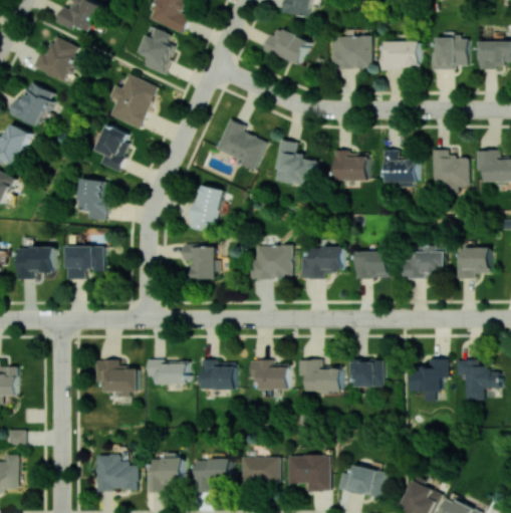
[(101,4),(91,0),(72,0),(69,9),(61,6),(54,22),(70,29),(72,24),(90,31),(101,4)]
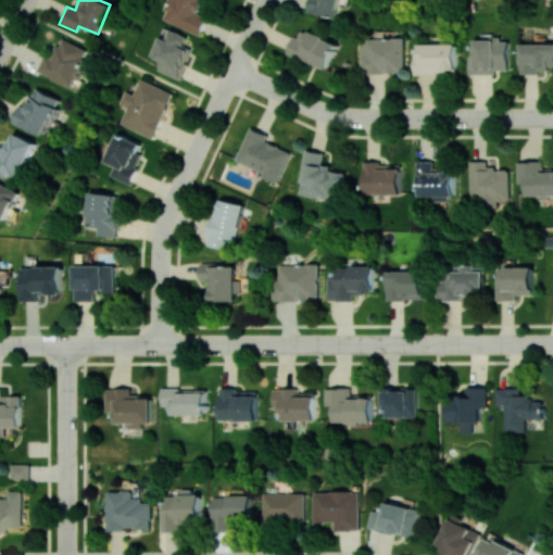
[(205,17),(197,14),(202,0),(167,0),(160,20),(198,36),(205,17)]
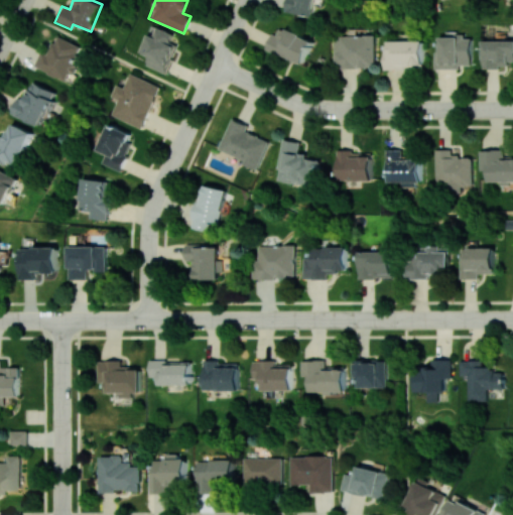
[(313,0),(284,0),(282,11),(309,17),(313,0)]
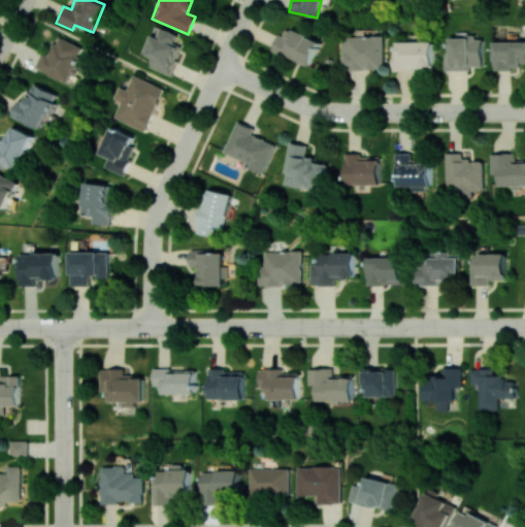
[(309,65),(318,40),(281,27),(271,53),(309,65)]
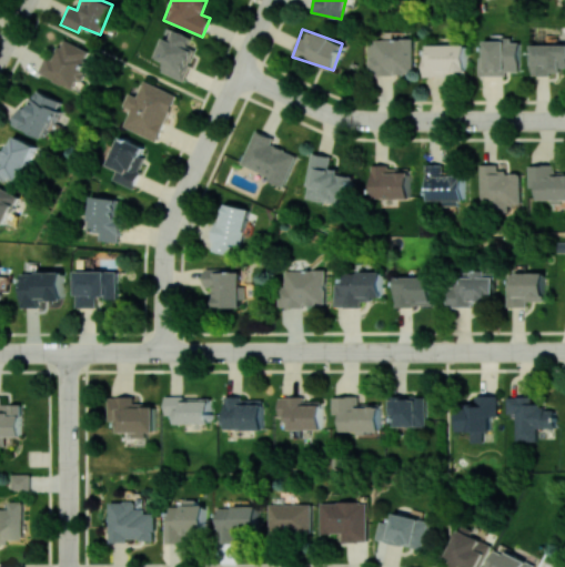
[(159,73),(181,81),(191,50),(184,48),(188,37),(170,31),(168,40),(160,38),(153,59),(162,61),(159,73)]
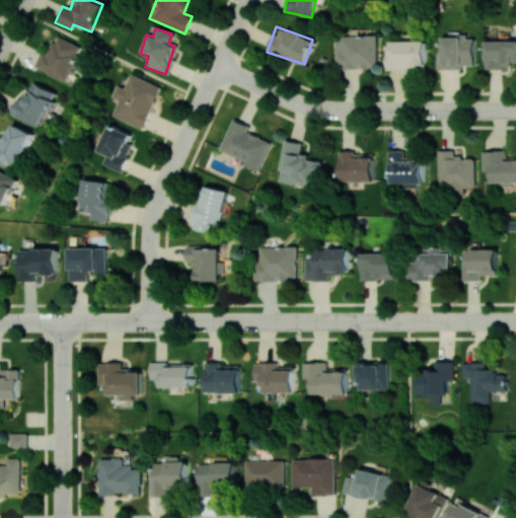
[(39,53),(31,67),(63,83),(80,49),(55,35),(45,56),(39,53)]
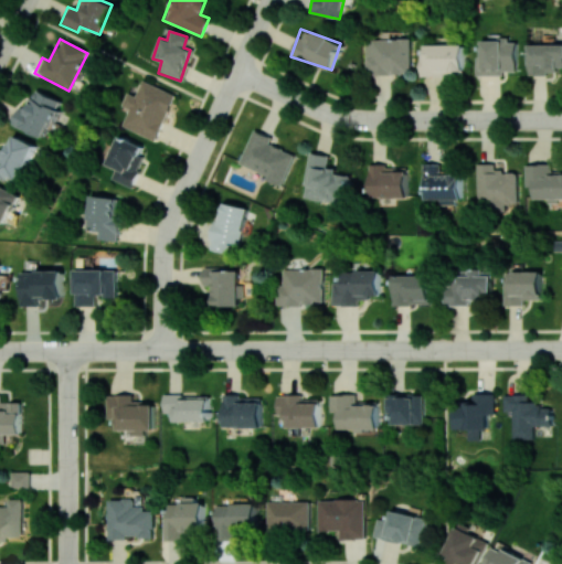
[(407,39),(362,40),(362,75),(407,74),(407,39)]
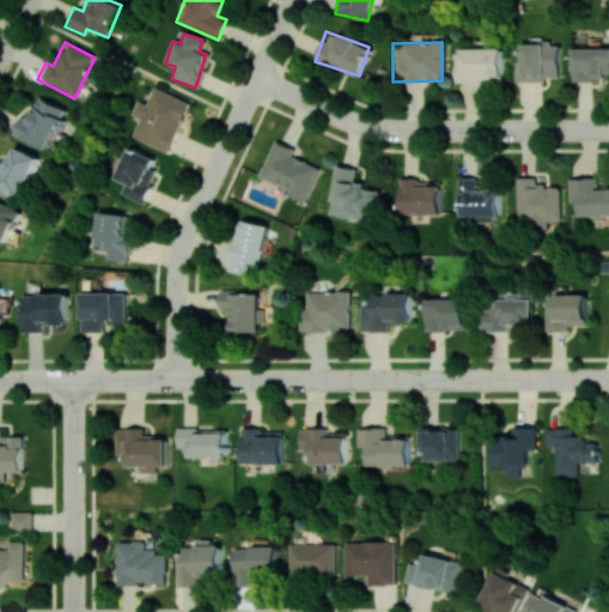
[(512,61),(511,82),(541,83),(542,77),(555,78),(556,44),(518,43),(517,61),(512,61)]
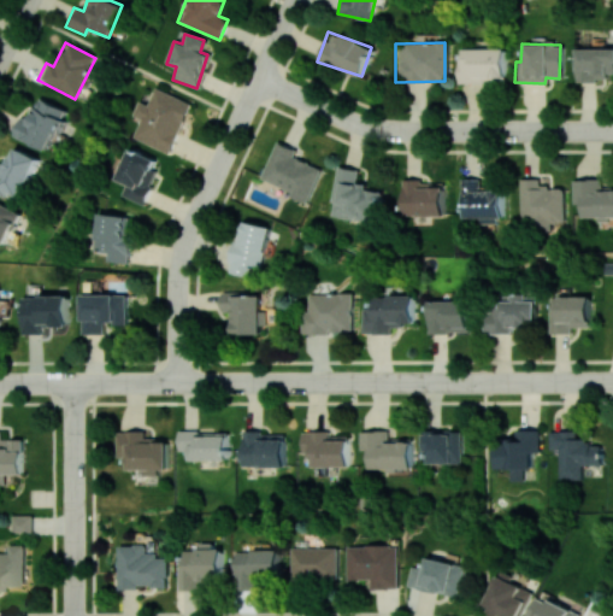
[(455,83),(504,82),(504,48),(460,50),(460,60),(454,60),(455,83)]
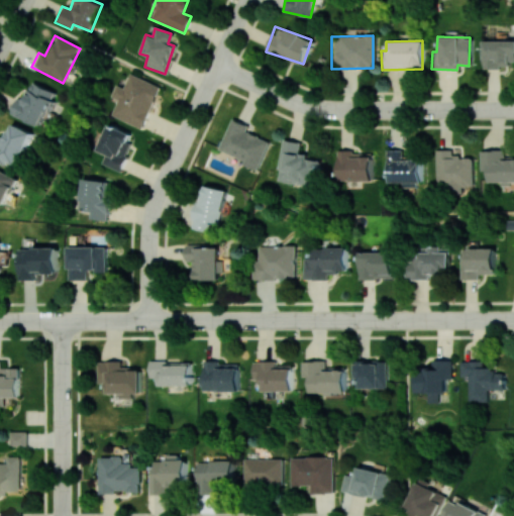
[(513,41),(481,41),(481,68),(507,68),(507,62),(513,62),(513,41)]
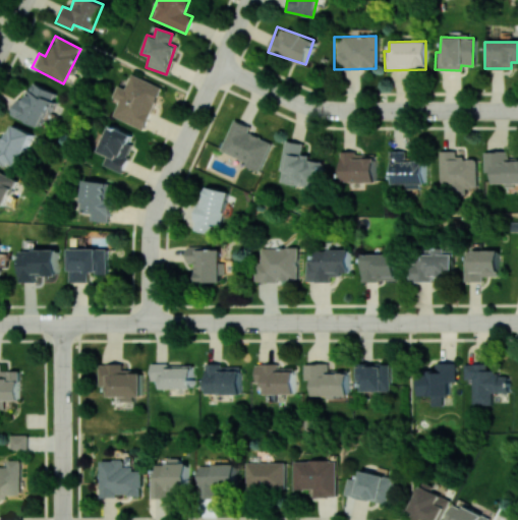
[(160,88),(128,74),(122,89),(114,85),(109,98),(116,101),(109,116),(141,130),(160,88)]
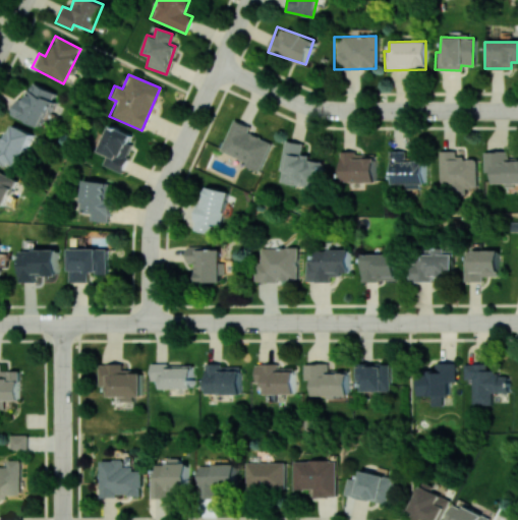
[(54,93),(29,82),(20,102),(14,100),(8,114),(39,128),(54,93)]
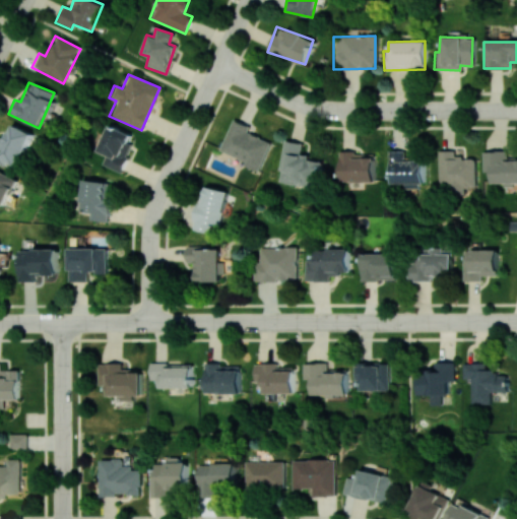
[(217,152),(257,170),(269,142),(246,132),(249,127),(232,120),(217,152)]
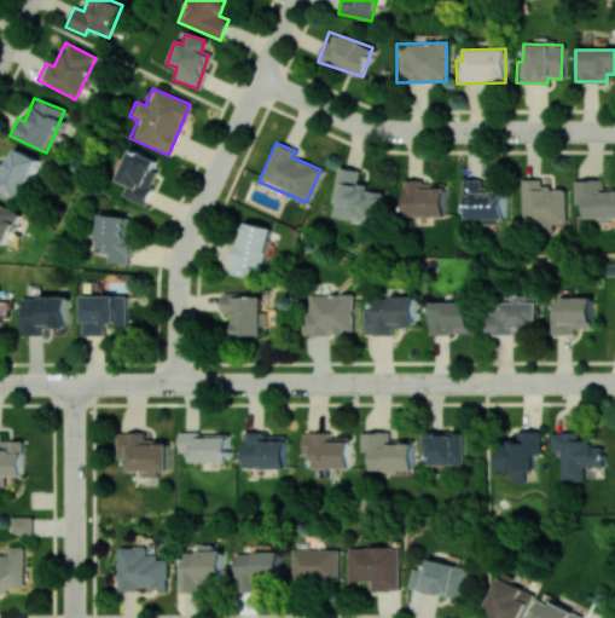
[(35,159),(6,146),(0,162),(0,196),(3,197),(4,192),(19,198),(35,159)]
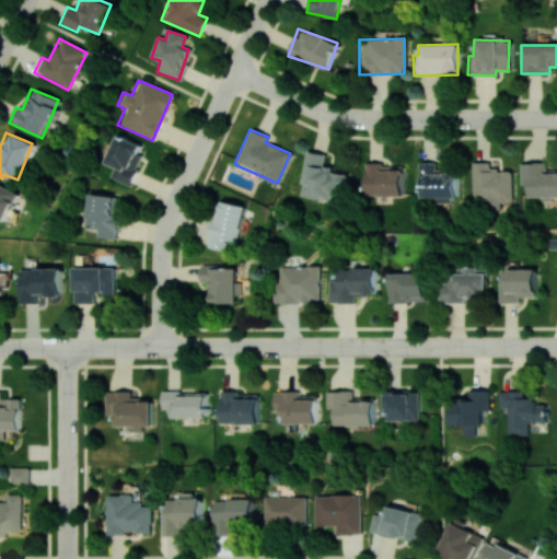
[(141,146),(113,137),(104,164),(112,166),(107,178),(129,185),(141,146)]
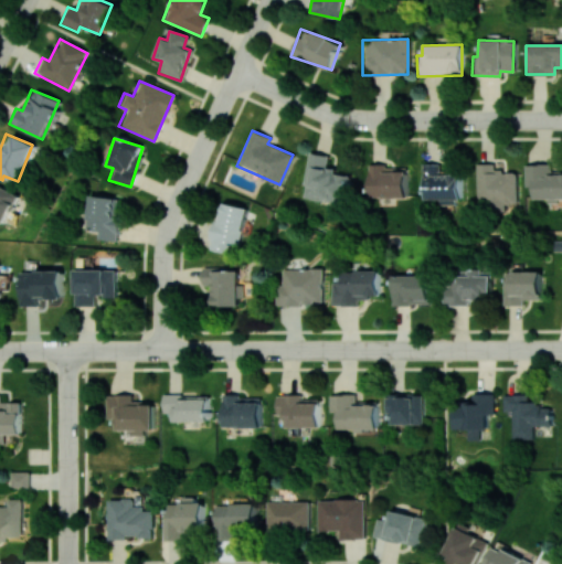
[(299,198),(341,205),(347,176),(332,173),(333,169),(325,167),(327,156),(307,152),(299,198)]
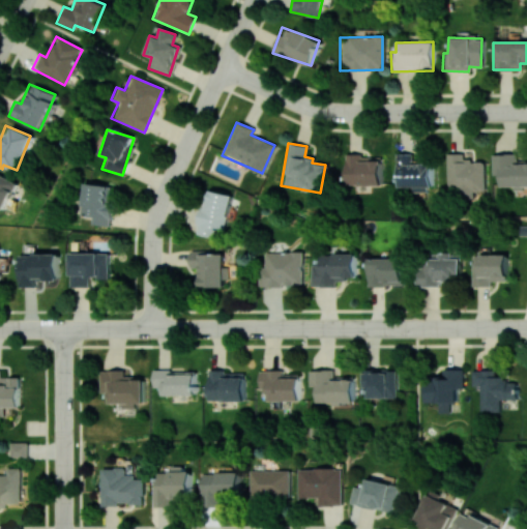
[(482,190),(481,160),(461,162),(461,153),(444,154),(445,200),(469,199),(469,192),(482,190)]
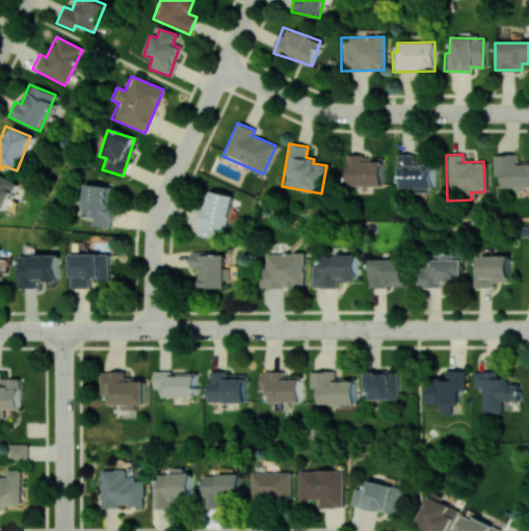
[(412,155),(396,155),(396,188),(412,188),(412,191),(431,191),(432,163),(412,163),(412,155)]
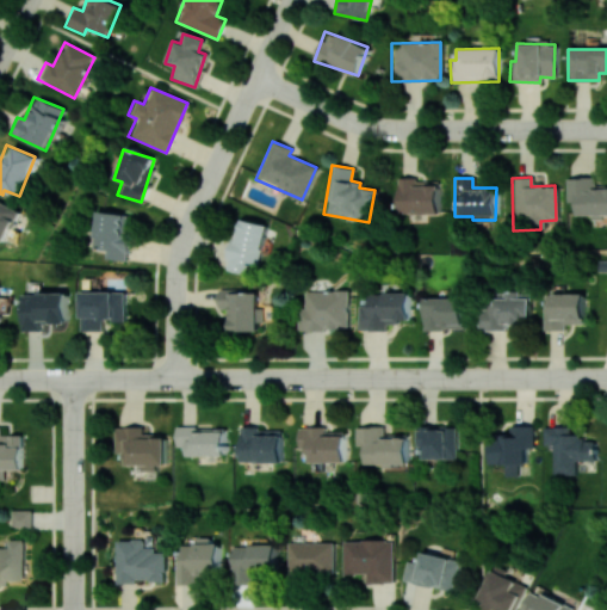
[(606,215),(606,186),(592,186),(592,178),(564,178),(564,202),(574,202),(574,215),(588,215),(588,220),(599,220),(599,215),(606,215)]
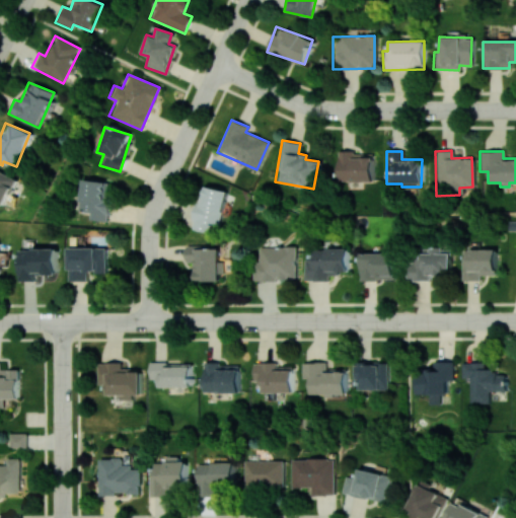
[(371,182),(372,153),(337,153),(336,181),(371,182)]
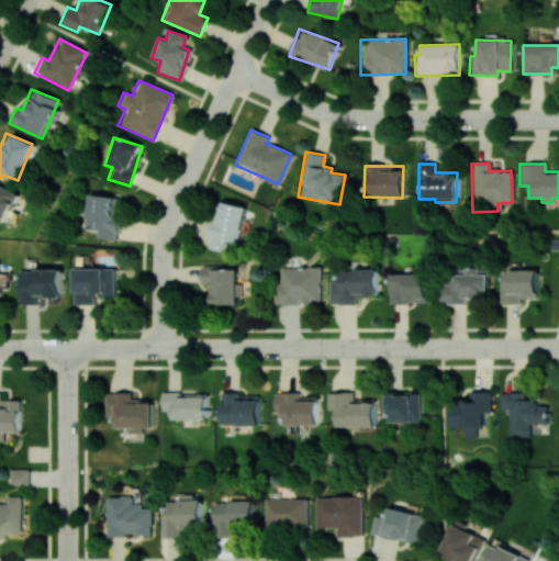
[(17,193),(0,187),(0,221),(6,223),(17,193)]
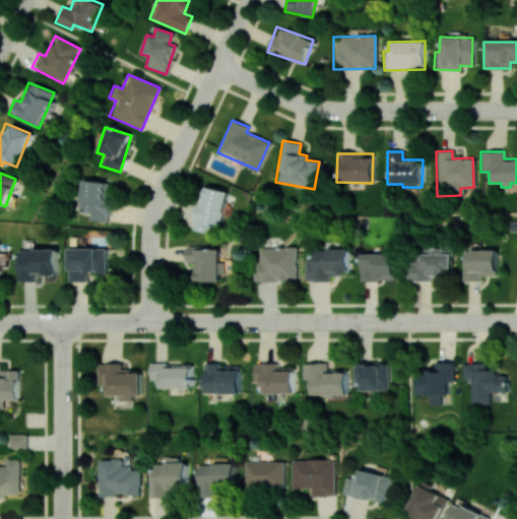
[(77,210),(88,212),(87,220),(104,222),(110,183),(81,180),(77,210)]
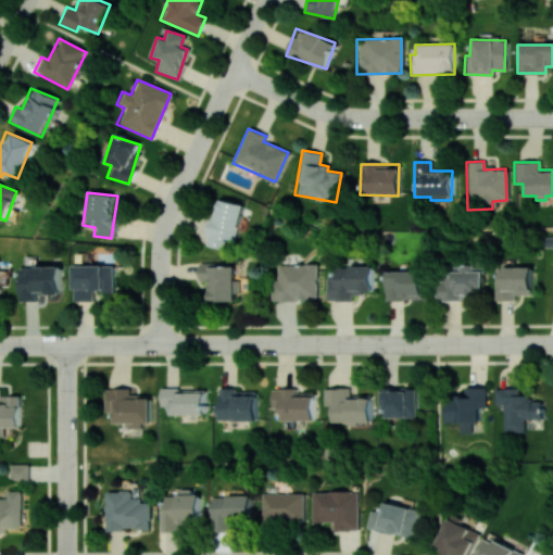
[(241,204),(218,200),(215,222),(208,221),(203,246),(223,250),(224,241),(235,243),(241,204)]
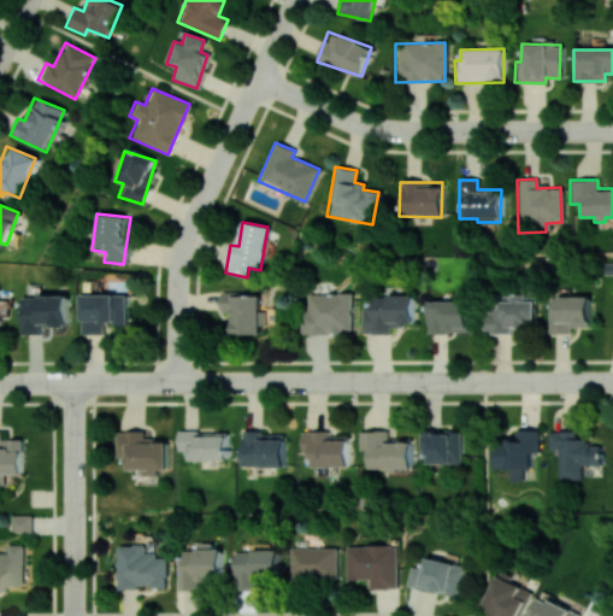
[(231,335),(261,335),(260,293),(219,293),(220,314),(231,314),(231,335)]
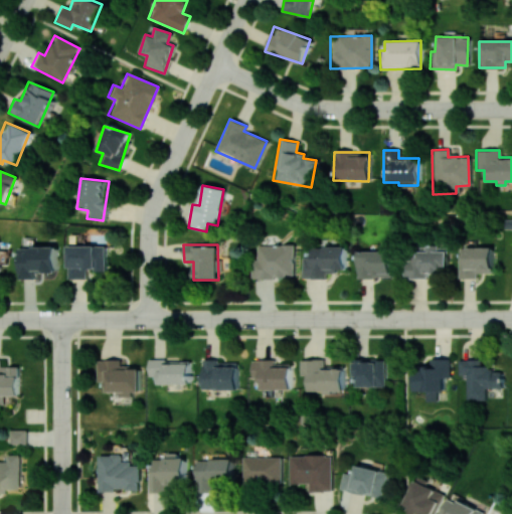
[(249,278),(292,279),(293,245),(256,244),(256,260),(249,260),(249,278)]
